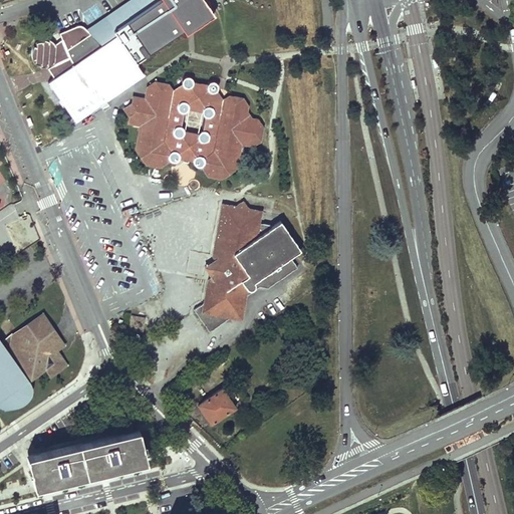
[(203,3),(206,1),(205,0),(137,0),(88,33),(85,31),(83,29),(81,29),(79,28),(78,28),(76,29),(60,36),(63,42),(56,47),(53,44),(51,42),(49,41),(49,43),(43,42),(42,43),(37,45),(37,49),(34,48),(33,51),(33,54),(33,57),(33,59),(34,62),(36,61),(36,64),(42,67),(41,69),(47,68),(48,70),(52,68),(58,77),(55,80),(48,84),(75,122),(143,77),(135,65),(182,32),(185,36),(213,18),(203,3)]
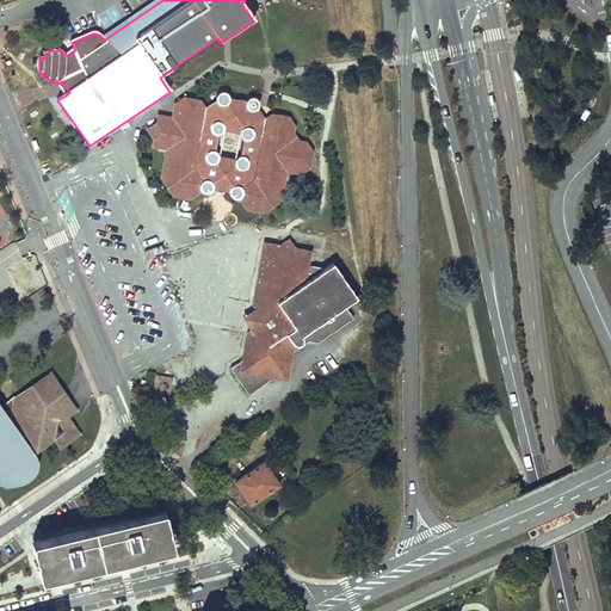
[(162,0),(155,0),(102,37),(105,39),(162,0)]
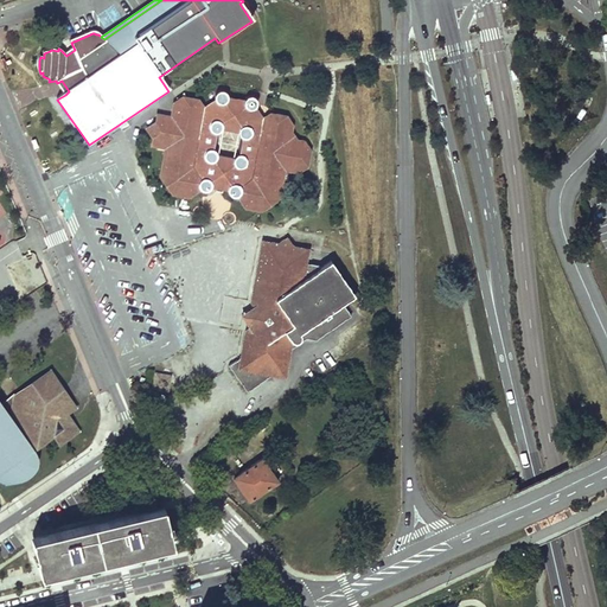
[(62,81),(57,83),(65,95),(69,91),(62,81)]
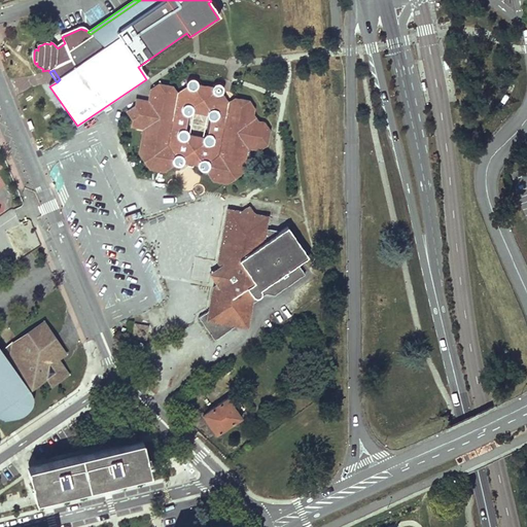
[(187,86),(187,88),(192,91),(190,97),(179,95),(173,88),(162,84),(150,102),(139,100),(137,106),(130,112),(135,118),(134,126),(146,129),(141,152),(152,169),(166,171),(176,164),(177,165),(179,166),(181,166),(183,165),(184,164),(186,162),(188,162),(196,163),(199,164),(200,166),(200,168),(202,170),(203,171),(205,171),(208,170),(215,180),(227,182),(243,173),(248,147),(259,149),(268,144),(271,131),(265,124),(261,126),(251,111),(254,109),(249,101),(236,99),(230,104),(216,102),(218,95),(219,95),(220,95),(221,95),(223,93),(224,92),(224,91),(224,89),(224,88),(223,86),(222,85),(221,84),(220,83),(219,83),(217,83),(216,84),(215,85),(214,86),(213,88),(213,89),(213,90),(200,86),(200,85),(200,84),(200,82),(199,81),(198,80),(197,79),(195,78),(194,78),(191,78),(190,79),(189,80),(188,81),(187,82),(187,84),(187,85),(187,86)]
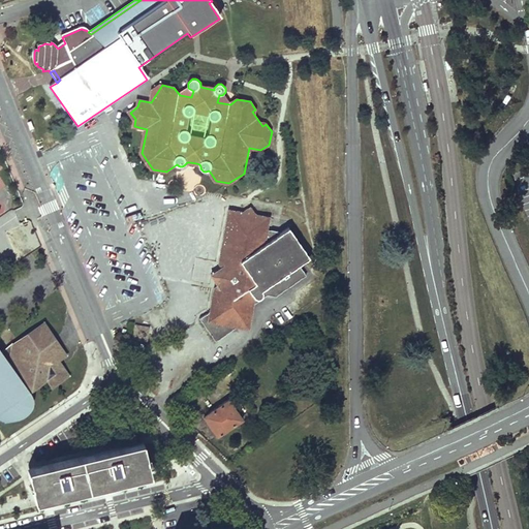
[(193,91),(188,88),(180,95),(191,97),(193,91)]
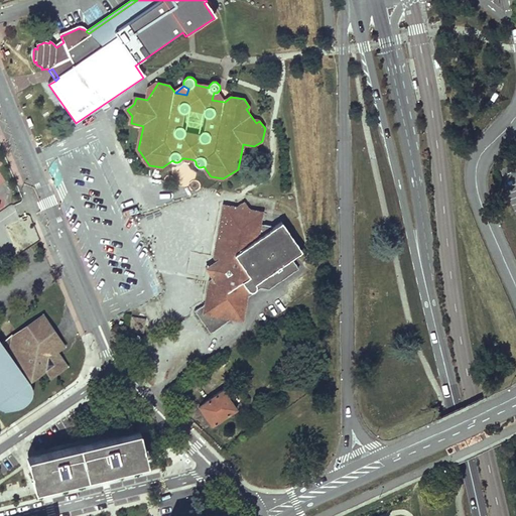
[(215,93),(214,93),(212,100),(225,102),(231,97),(217,93),(216,93),(215,93)]
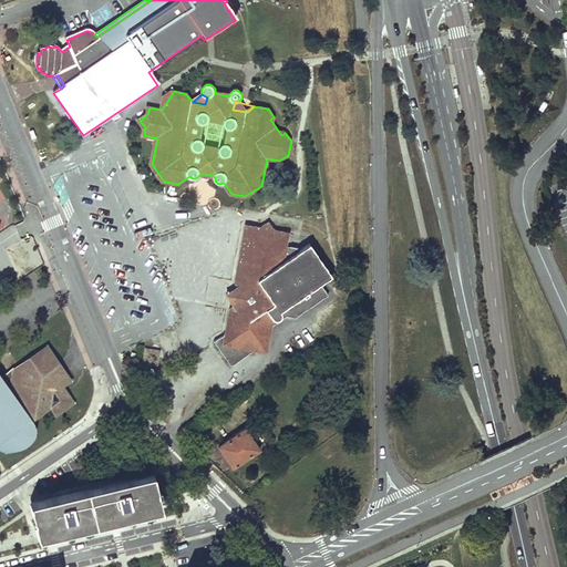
[(285,133),(274,117),(270,120),(281,135),(285,133)]
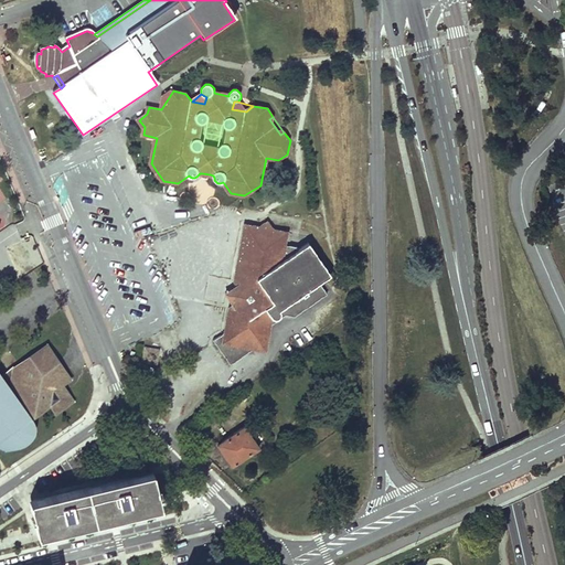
[(234,326),(226,331),(213,339),(214,341),(323,266),(308,243),(298,249),(296,247),(284,244),(286,233),(252,226),(244,232),(242,242),(247,249),(243,275),(242,283),(246,290),(245,305),(237,309),(234,326)]
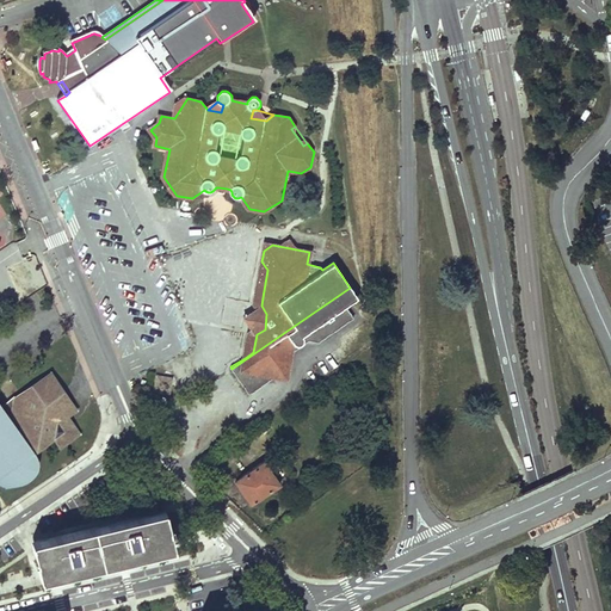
[(248,333),(245,358),(253,352),(257,334),(265,329),(266,314),(261,306),(263,297),(267,270),(261,261),(253,304),(242,316),(248,333)]
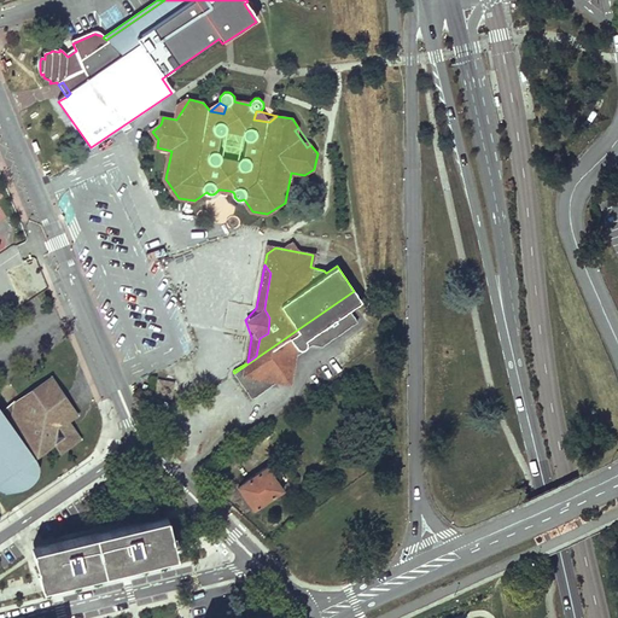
[(361,301),(354,291),(234,373),(251,397),(292,371),(297,345),(298,347),(299,347),(301,348),(302,348),(303,348),(304,347),(305,345),(307,344),(321,347),(339,334),(337,331),(347,325),(349,327),(357,321),(349,309),(361,301)]
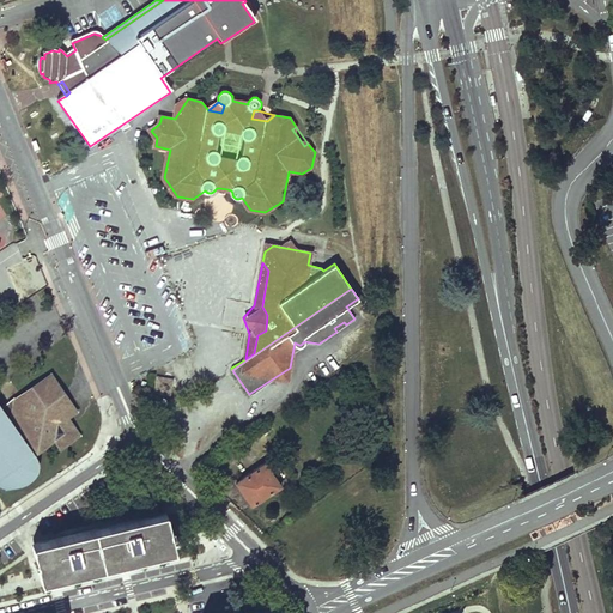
[(50,375),(1,410),(0,407),(0,489),(7,491),(14,490),(24,487),(31,484),(36,479),(38,473),(40,468),(38,462),(36,457),(53,444),(59,453),(82,437),(67,419),(77,413),(50,375)]
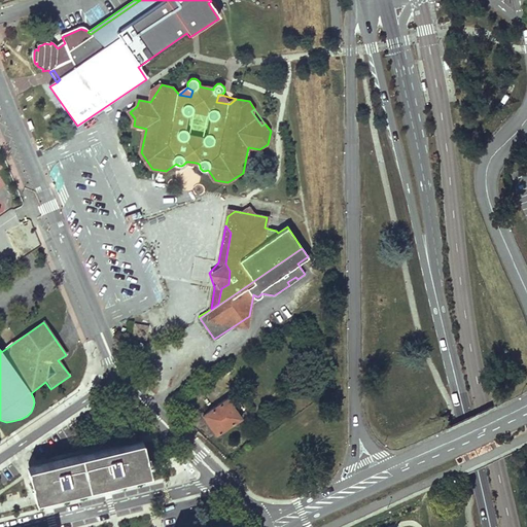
[(146,341),(149,326),(134,323),(131,338),(146,341)]
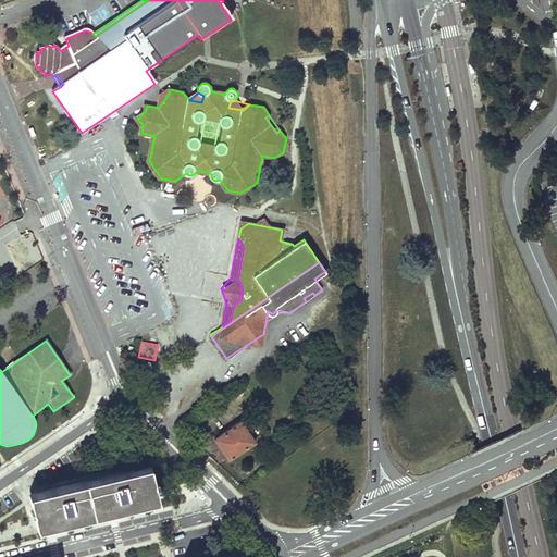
[(255,441),(240,420),(214,438),(222,450),(229,446),(234,455),(255,441)]
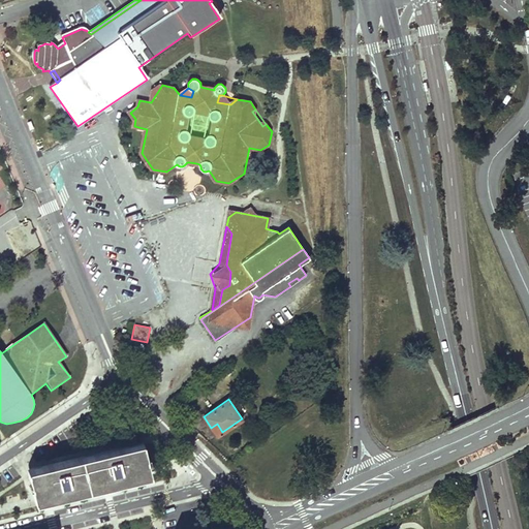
[(222,432),(217,424),(211,428),(216,436),(222,432)]
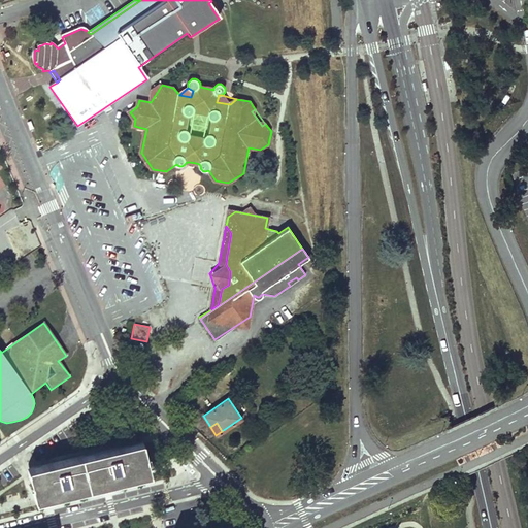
[(130,479),(150,474),(141,441),(28,469),(36,502),(68,494),(130,479)]
